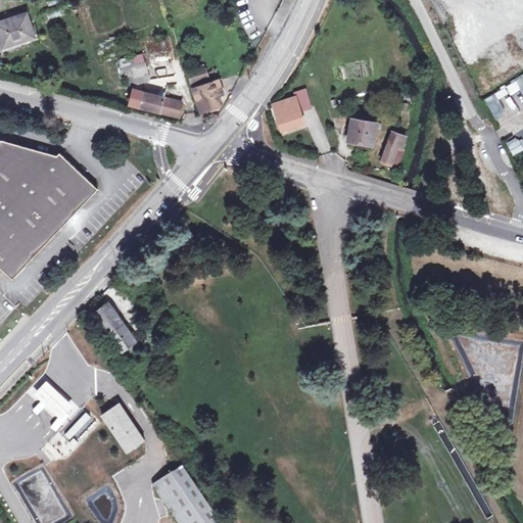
[(8,21),(0,24),(0,39),(3,49),(35,38),(24,9),(15,11),(17,18),(8,21)]
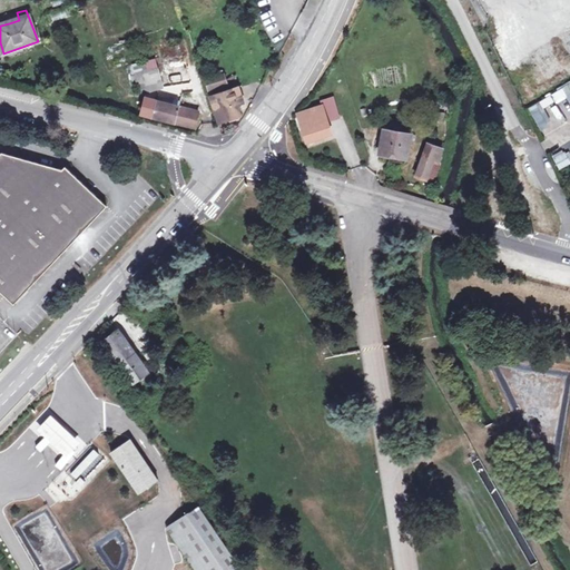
[(168,68),(169,77),(196,75),(196,65),(194,65),(193,56),(166,59),(167,68),(168,68)]
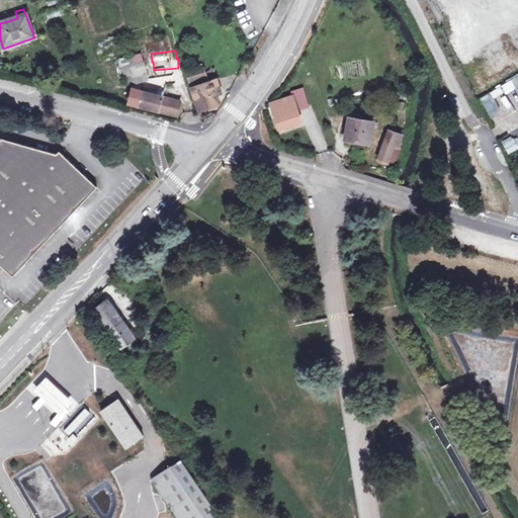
[(128,86),(134,84),(148,80),(141,55),(121,60),(128,86)]
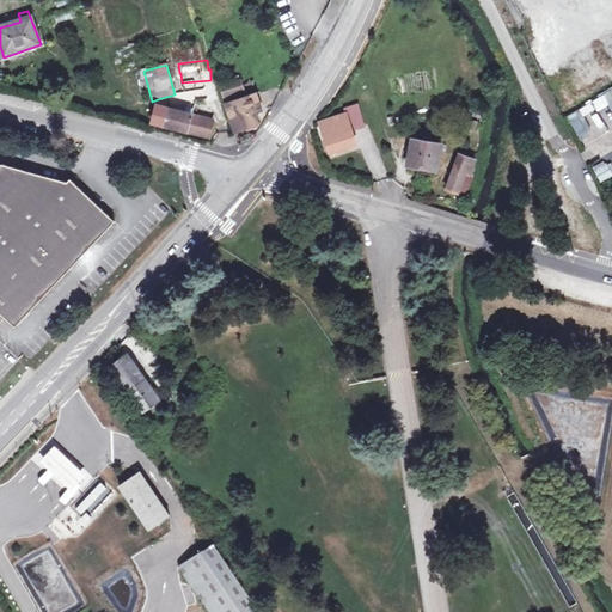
[(254,115),(262,111),(256,96),(255,96),(250,84),(242,86),(239,81),(220,87),(234,134),(257,126),(254,115)]
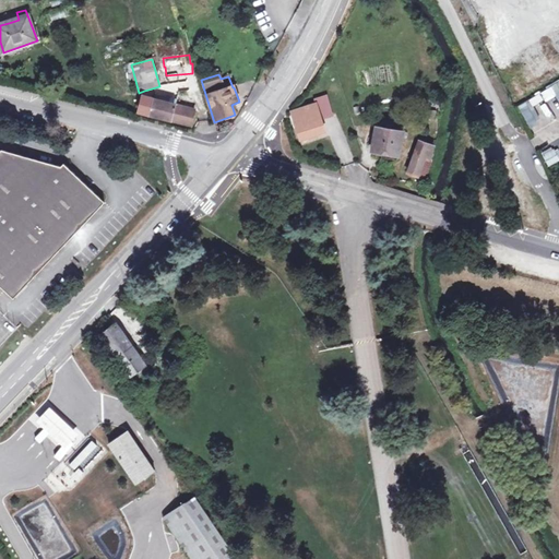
[(548,87),(542,91),(545,97),(551,93),(548,87)]
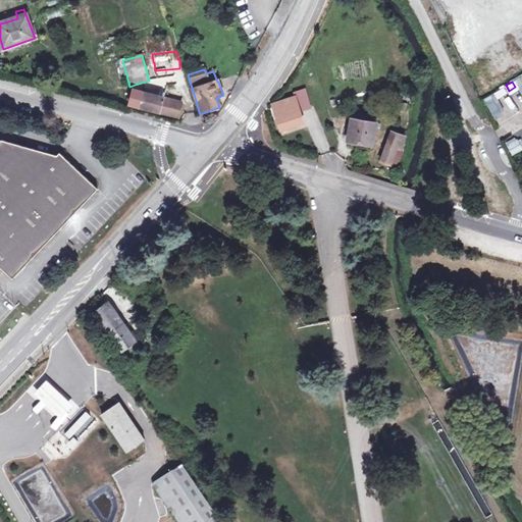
[(505,86),(498,90),(501,95),(508,91),(505,86)]
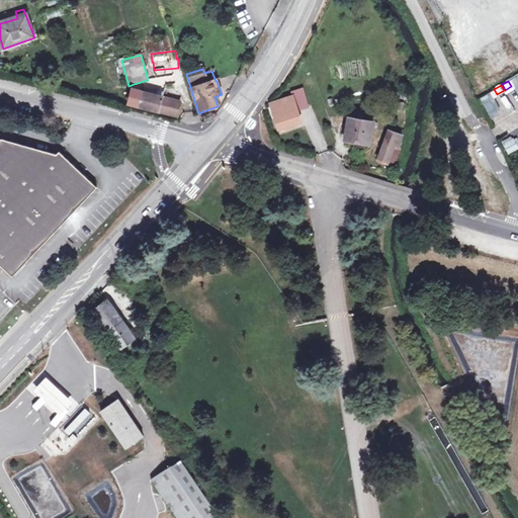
[(148,88),(147,93),(157,96),(158,90),(148,88)]
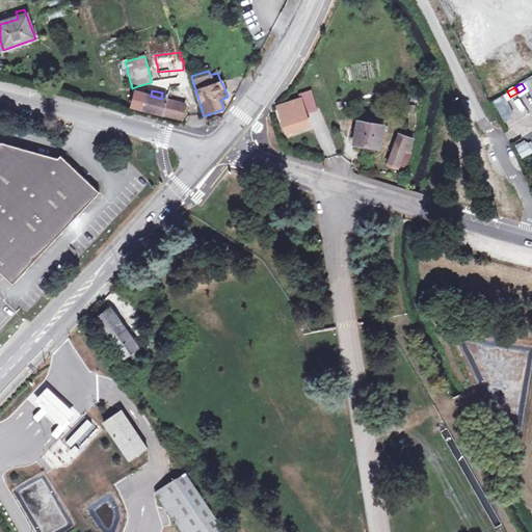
[(124,105),(132,108),(136,92),(127,92),(124,105)]
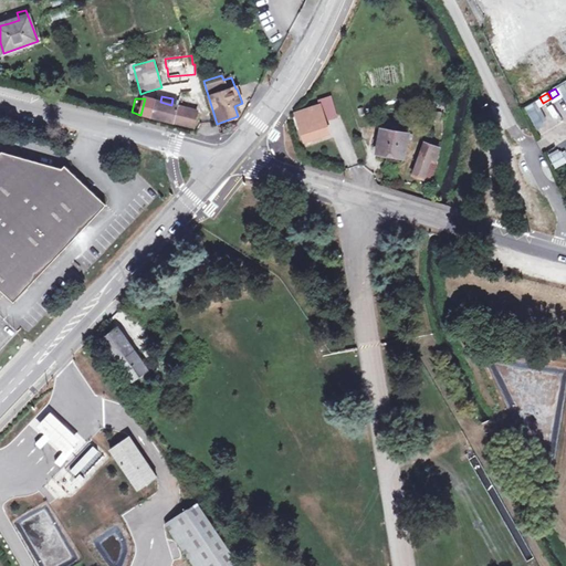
[(145,98),(140,115),(152,118),(194,129),(198,112),(171,105),(160,102),(156,101),(156,102),(145,98)]
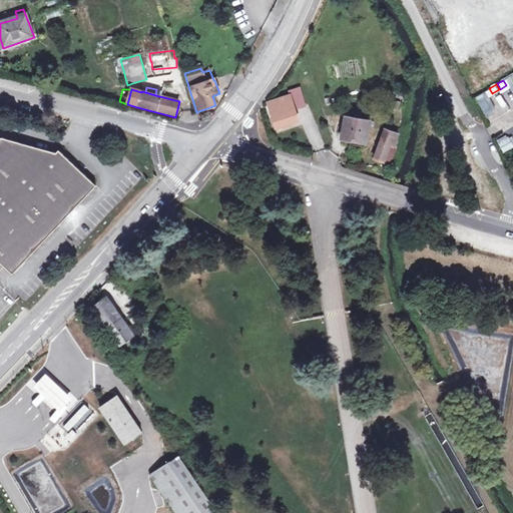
[(294,110),(305,106),(299,89),(282,94),(284,100),(270,105),(277,127),(298,120),(294,110)]
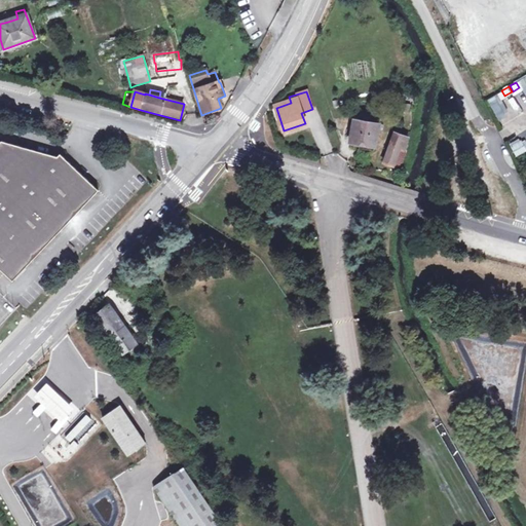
[(487,100),(497,118),(505,114),(495,96),(487,100)]
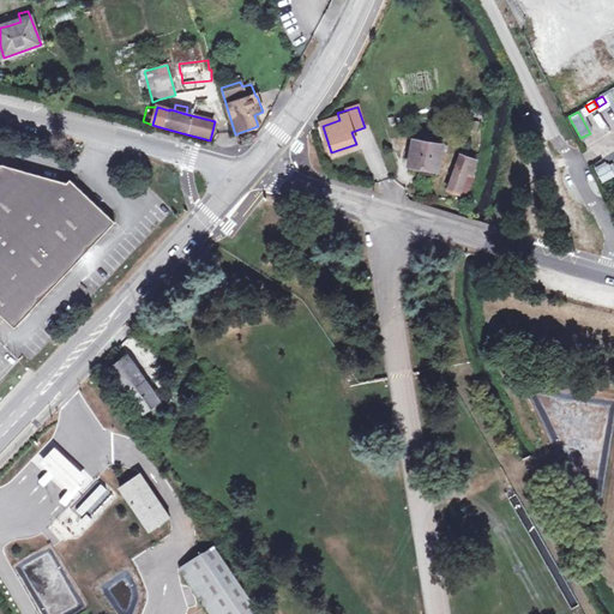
[(439,173),(444,137),(415,132),(409,168),(439,173)]
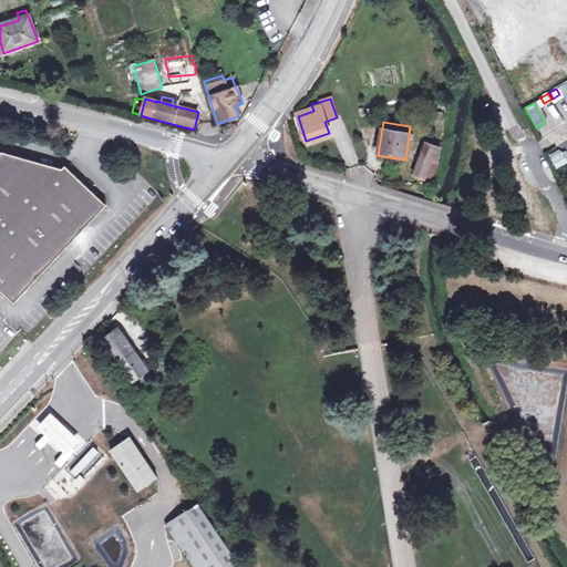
[(414,175),(425,179),(432,161),(436,163),(439,156),(441,148),(442,143),(436,141),(434,146),(426,143),(414,175)]
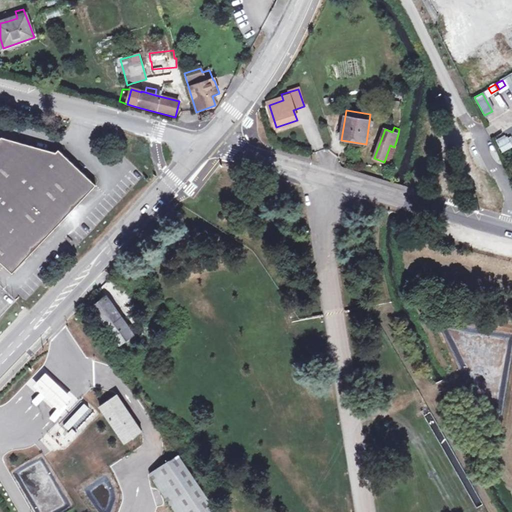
[(495,140),(501,153),(511,147),(511,145),(506,135),(495,140)]
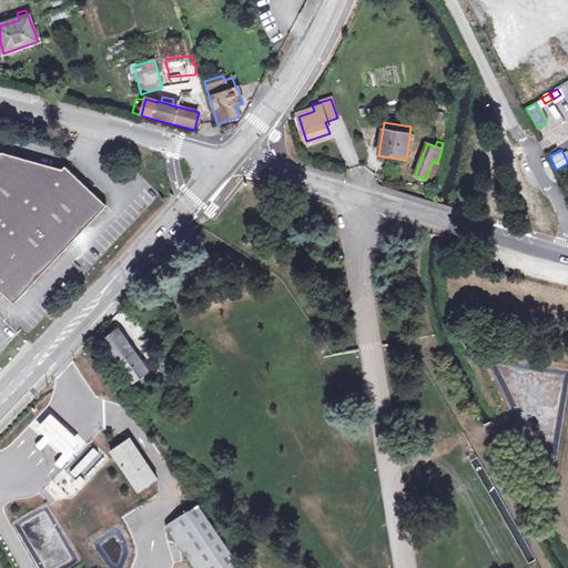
[(107,205),(64,165),(62,169),(2,151),(0,153),(0,291),(13,304),(107,205)]
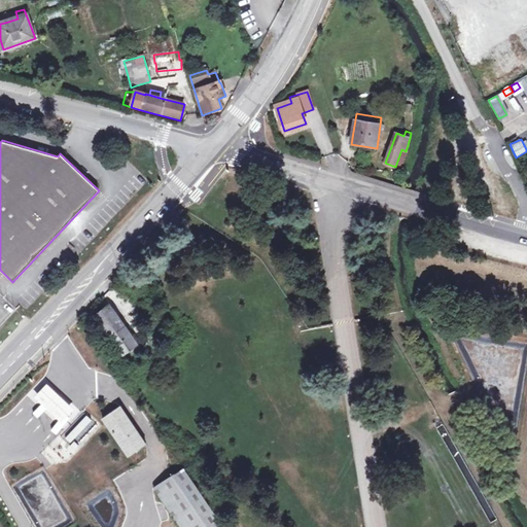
[(401,149),(395,167),(401,170),(408,152),(406,151),(401,149)]
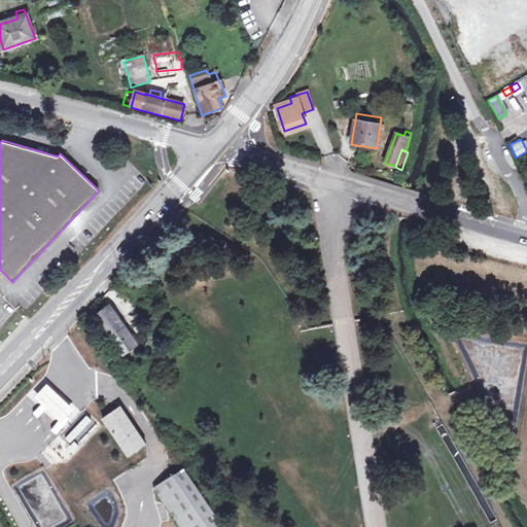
[(123,354),(138,343),(110,305),(95,316),(123,354)]
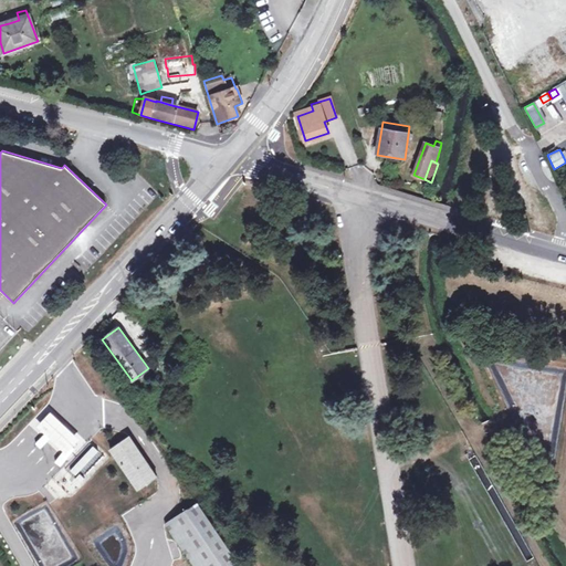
[(165,333),(157,337),(167,353),(175,348),(165,333)]
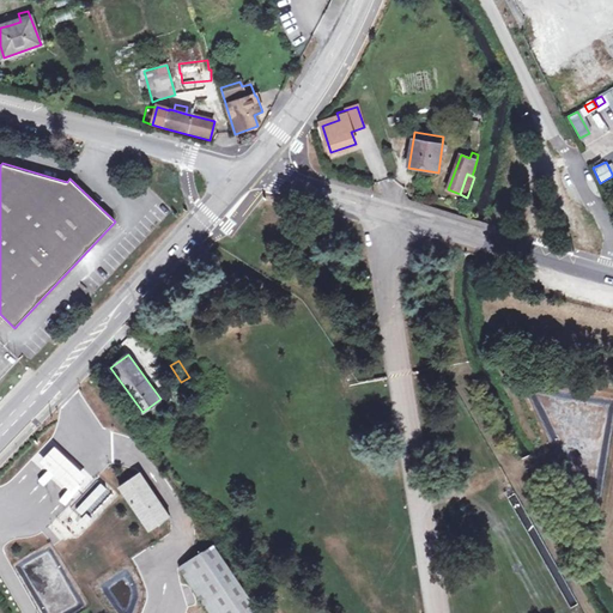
[(65,455),(55,447),(42,461),(50,468),(66,484),(77,493),(90,479),(80,471),(65,455)]
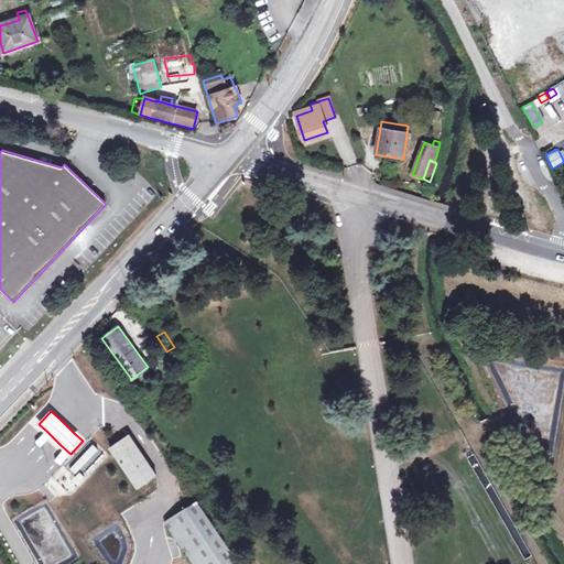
[(158,478),(129,435),(110,446),(139,489),(158,478)]
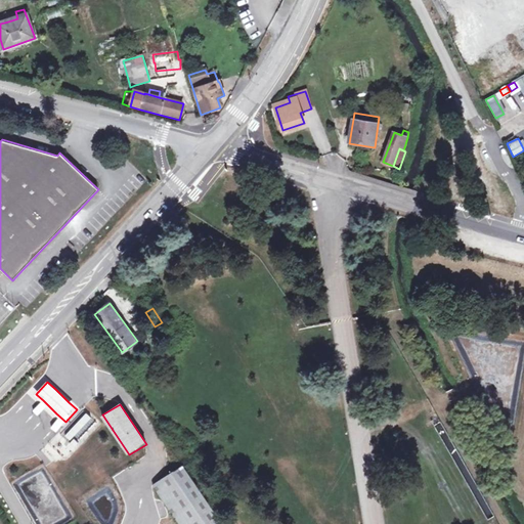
[(95,421),(82,409),(59,435),(72,446),(95,421)]
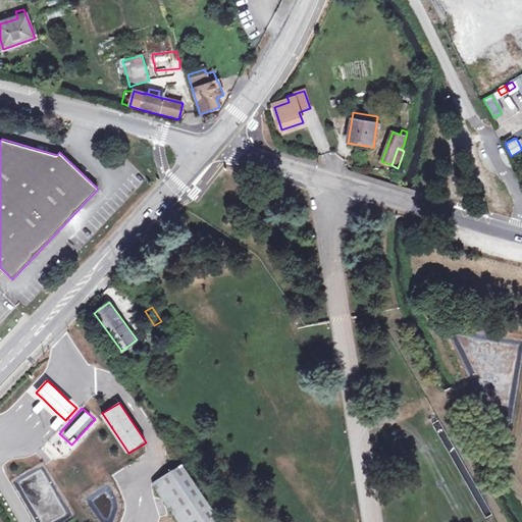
[(220,521),(183,466),(154,485),(178,521),(220,521)]
